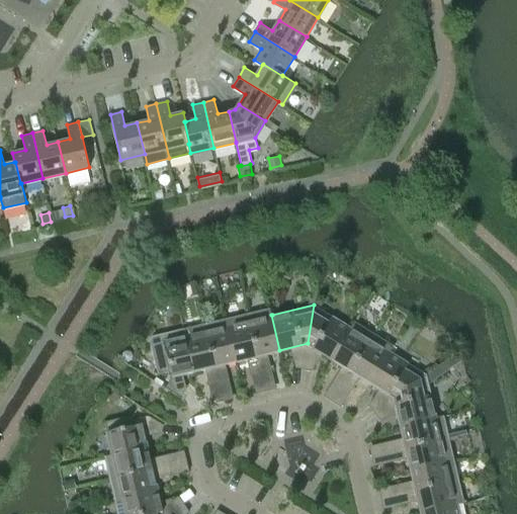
[(351,328),(350,327),(314,305),(308,343),(333,358),(351,328)]
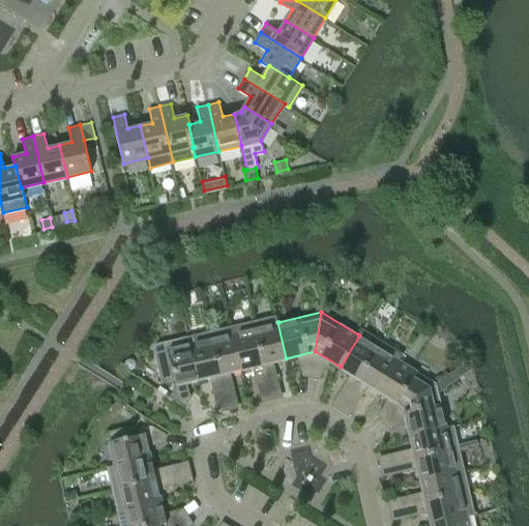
[(277,322),(278,322),(276,315),(254,320),(268,378),(278,376),(274,360),(286,358),(277,322)]
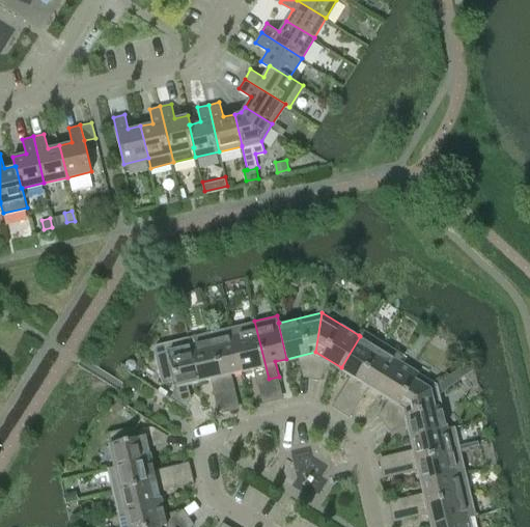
[(269,379),(254,321),(232,326),(243,369),(254,366),(258,382),(269,379)]
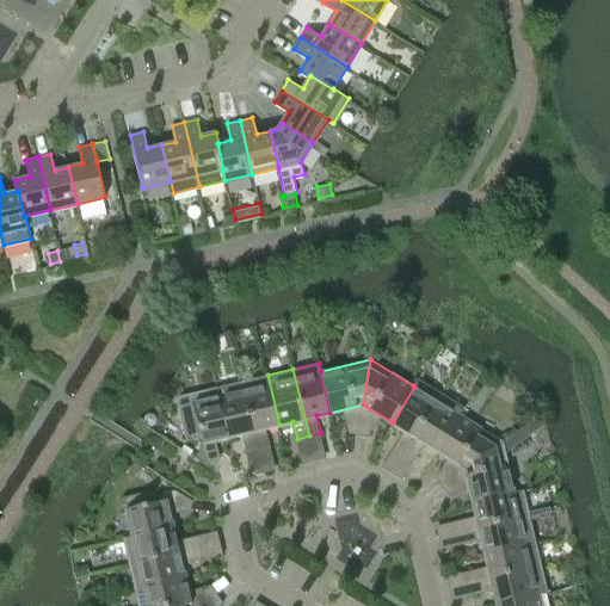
[(279,425),(267,375),(242,381),(259,447),(271,445),(266,427),(279,425)]
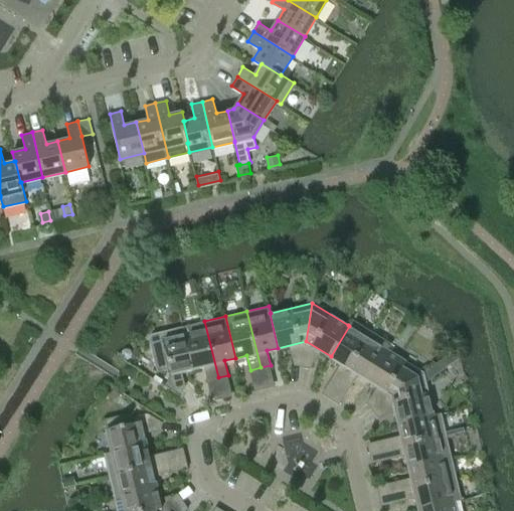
[(341,380),(371,331),(352,319),(348,325),(349,326),(331,356),(340,362),(332,375),(341,380)]
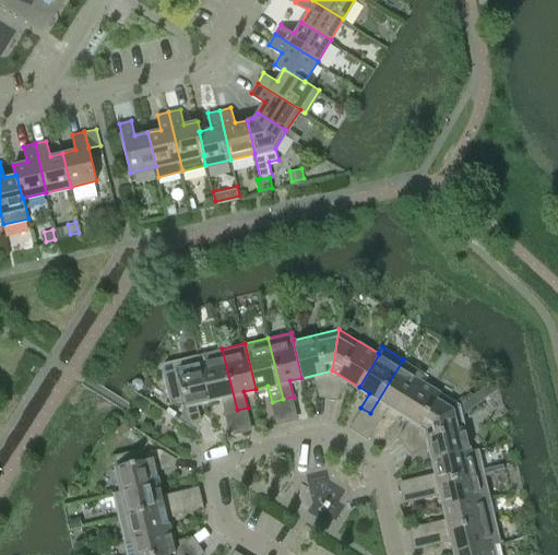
[(226,413),(237,410),(222,349),(199,354),(210,400),(222,397),(226,413)]
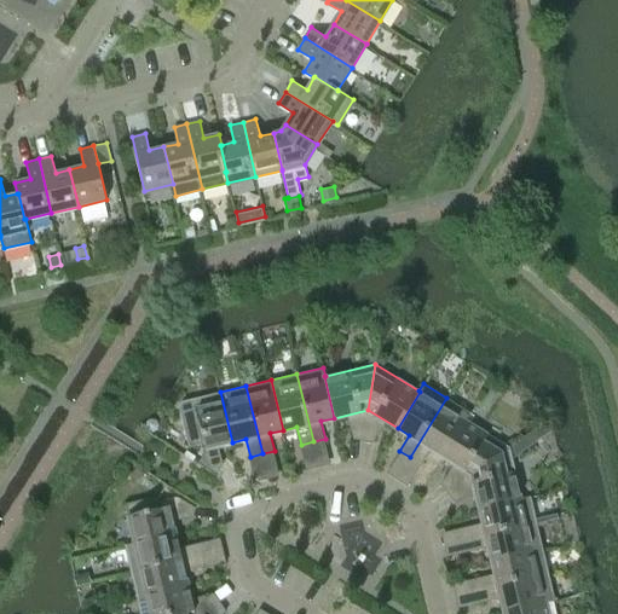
[(232,442),(220,392),(184,400),(180,405),(190,445),(204,441),(206,449),(232,442)]
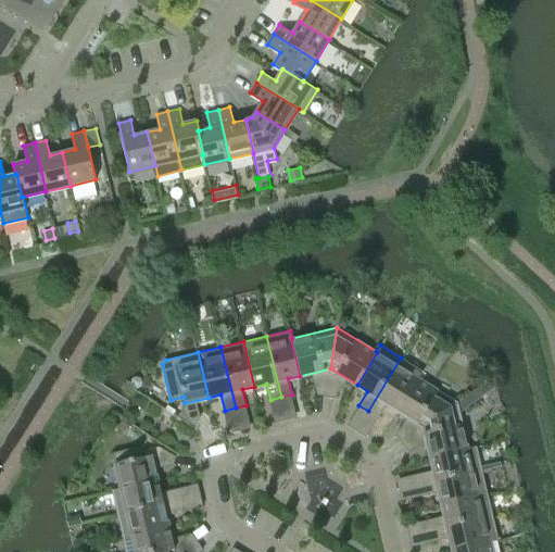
[(417,377),(418,377),(423,371),(401,358),(368,411),(378,416),(387,403),(396,410),(417,377)]
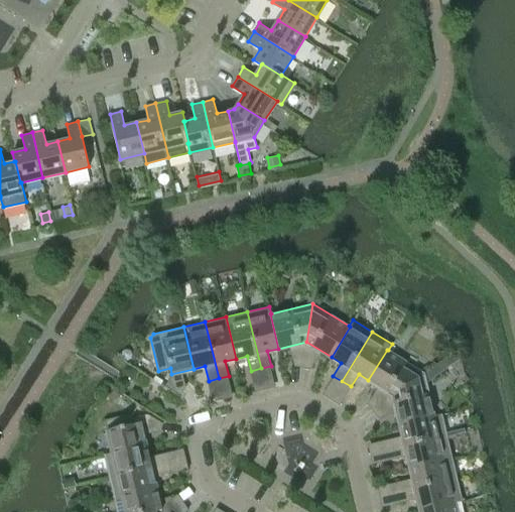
[(123,350),(122,353),(123,355),(123,356),(126,357),(129,357),(131,355),(131,352),(130,349),(128,348),(127,348),(125,348),(123,350)]
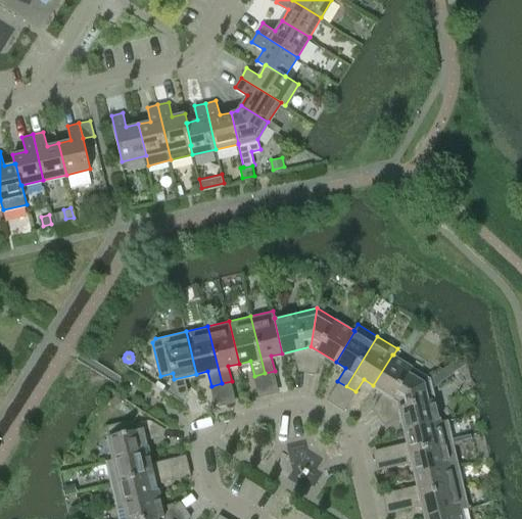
[(397,400),(430,377),(393,355),(392,355),(373,385),(397,400)]
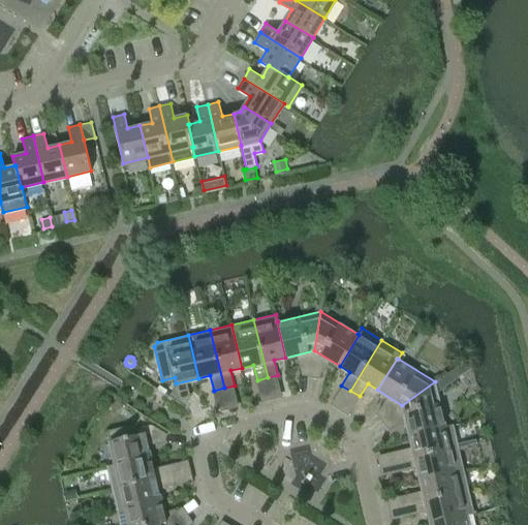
[(445,426),(445,425),(435,381),(402,405),(409,434),(445,426)]
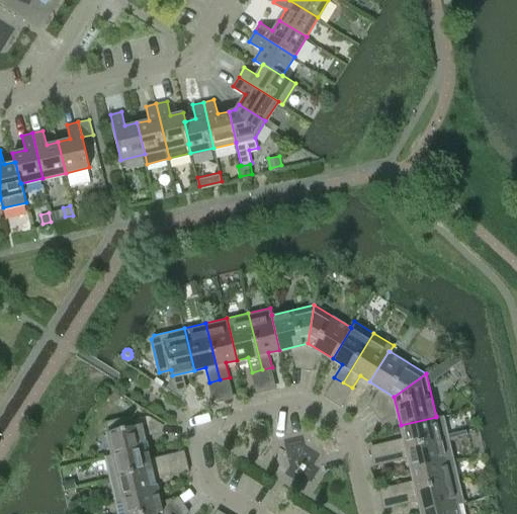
[(115,390),(109,395),(114,401),(120,396),(115,390)]
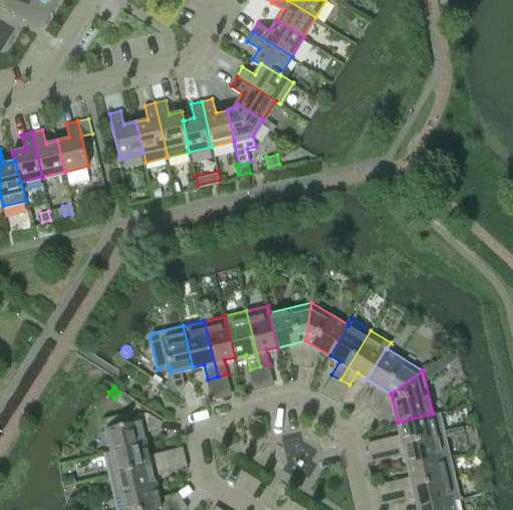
[(111,451),(147,442),(142,420),(136,422),(133,410),(103,417),(111,449),(111,451)]
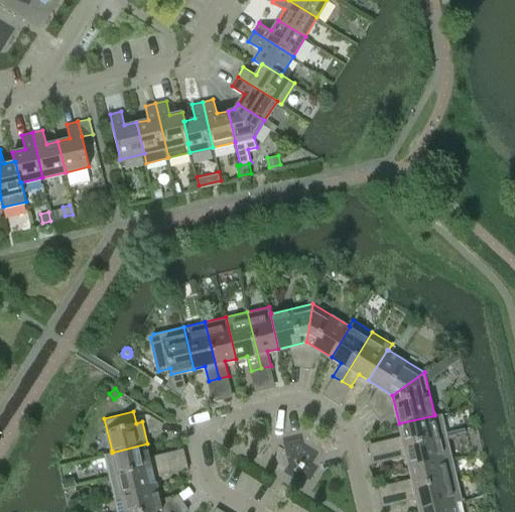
[(390,448),(446,434),(441,412),(434,414),(434,415),(399,423),(402,434),(387,438),(390,448)]
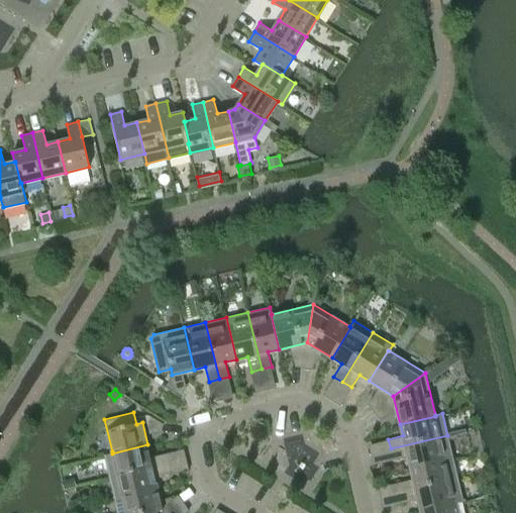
[(410,467),(452,456),(447,435),(391,448),(393,458),(407,455),(410,467)]
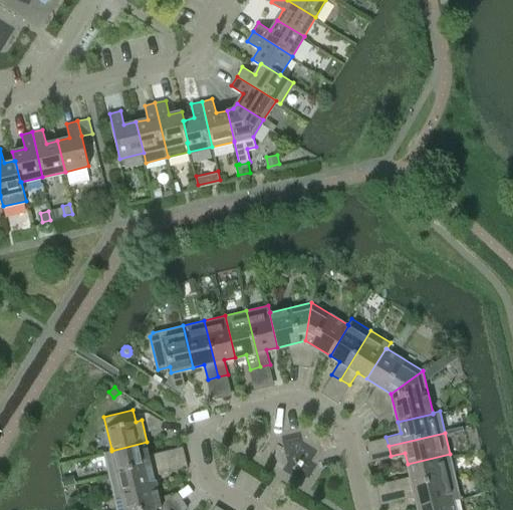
[(109,473),(166,460),(164,450),(150,453),(147,442),(111,451),(111,449),(104,451),(109,473)]
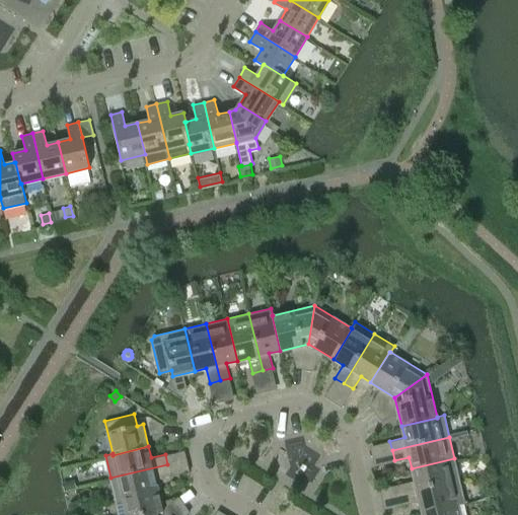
[(402,494),(459,480),(454,458),(412,468),(415,480),(399,484),(402,494)]
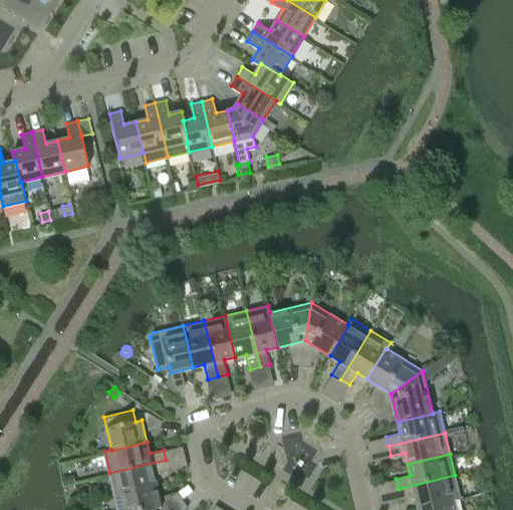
[(121,493),(157,484),(154,473),(169,470),(166,460),(109,473),(115,495),(122,494),(121,493)]
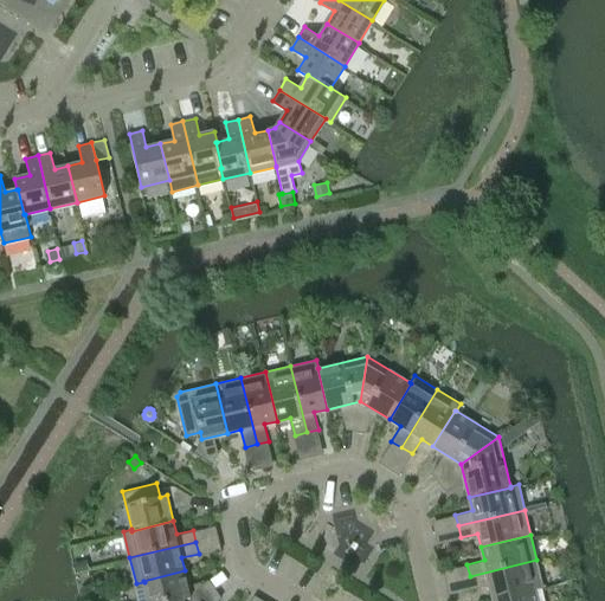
[(87,559),(75,561),(77,569),(89,567),(87,559)]
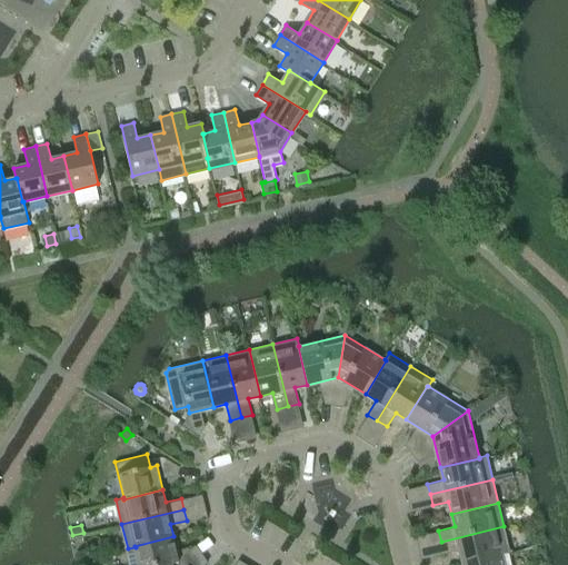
[(501,553),(508,552),(509,551),(504,526),(441,542),(444,552),(459,548),(462,561),(501,552),(501,553)]
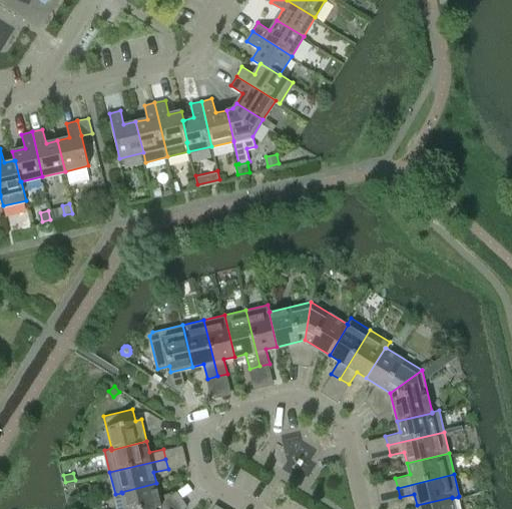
[(117,508),(162,508),(156,483),(121,492),(122,493),(115,494),(117,508)]
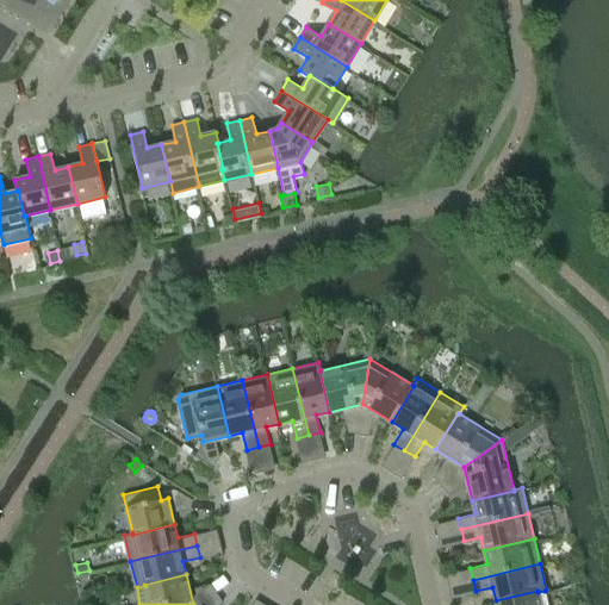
[(538,591),(496,600),(496,604),(547,604),(545,591),(538,592),(538,591)]
